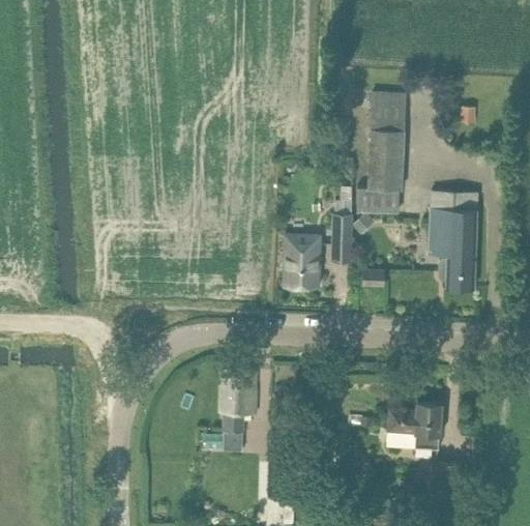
[(357,190),(356,214),(380,215),(380,223),(396,224),(398,192),(401,192),(405,95),(371,93),(366,190),(357,190)]
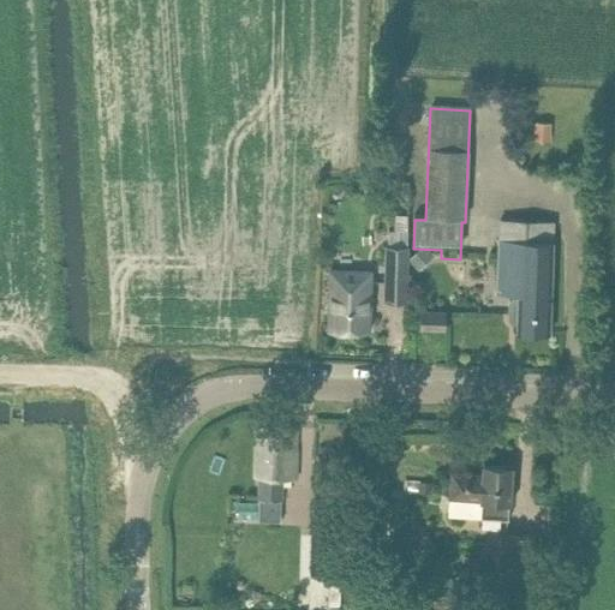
[(535,126),(533,144),(548,144),(549,127),(535,126)]
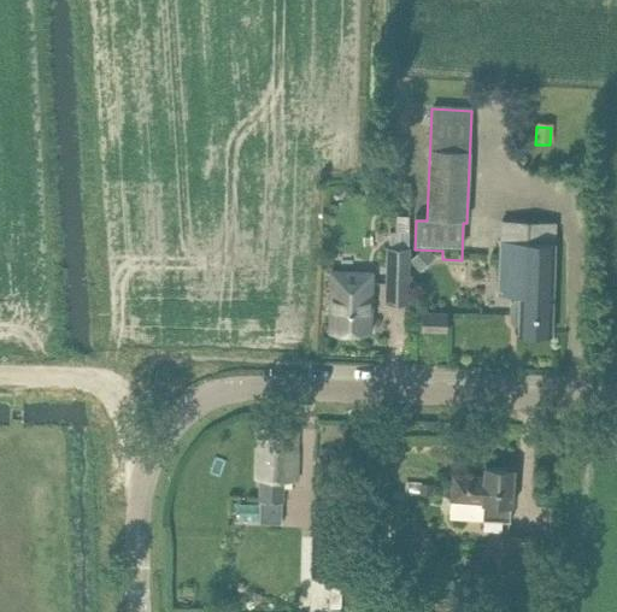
[(500,223),(499,274),(499,298),(521,299),(521,304),(515,304),(511,306),(510,324),(513,328),(519,328),(519,337),(551,337),(552,313),(554,225),(500,223)]
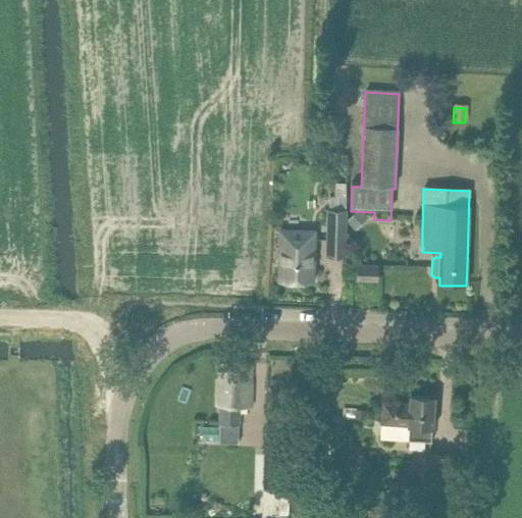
[(328,200),(328,213),(327,258),(344,258),(346,213),(346,200),(328,200)]
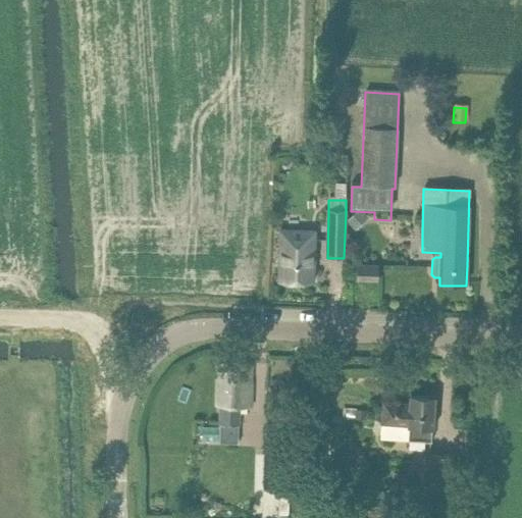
[(280,232),(279,263),(278,283),(313,285),(315,234),(280,232)]
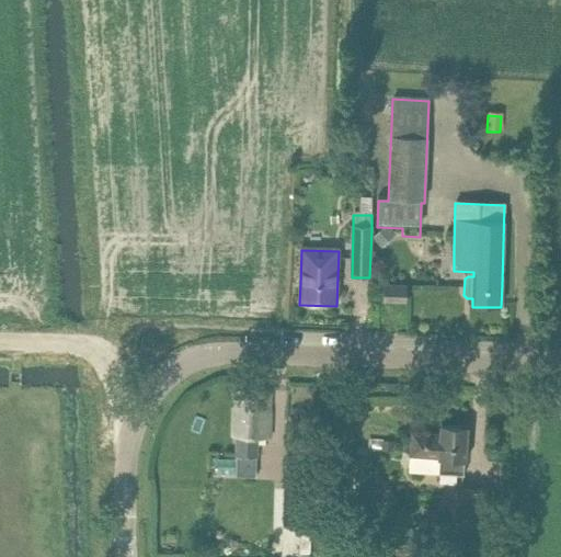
[(407,288),(384,287),(382,304),(405,304),(407,288)]
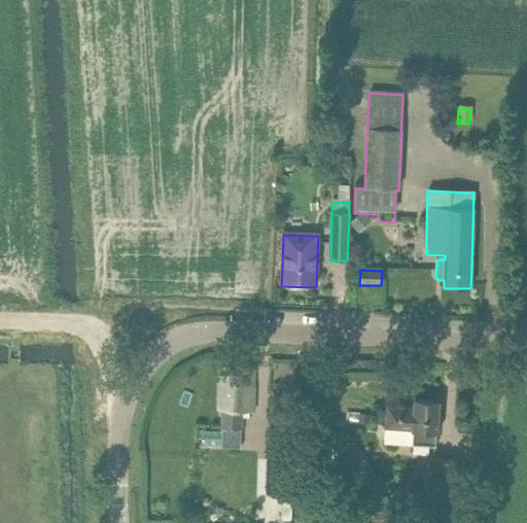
[(221,431),(222,431),(222,449),(239,449),(240,431),(240,414),(252,414),(254,370),(220,368),(218,413),(222,413),(221,431)]
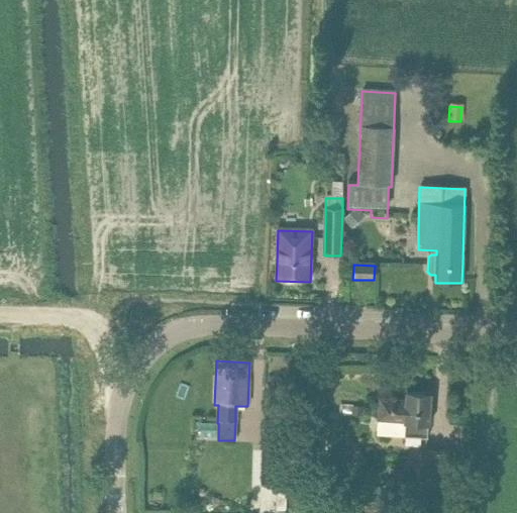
[(379,401),(378,421),(377,435),(427,437),(430,396),(407,395),(406,402),(379,401)]
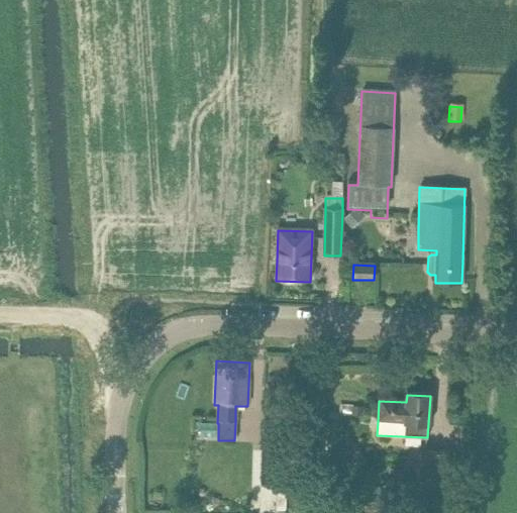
[(262,446),(262,488),(276,488),(276,512),(285,512),(285,488),(281,488),(282,447),(262,446)]
